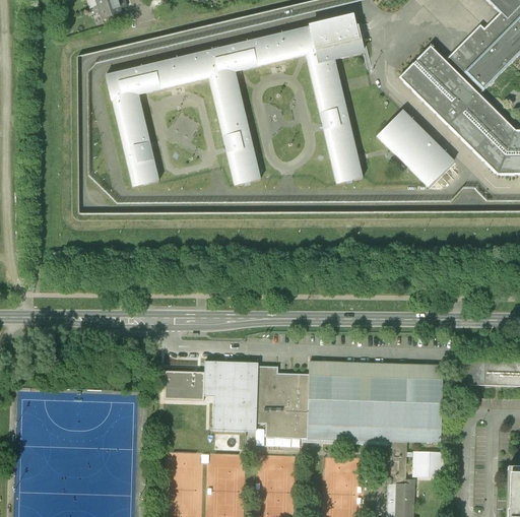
[(125,10),(122,0),(100,7),(103,17),(125,10)]
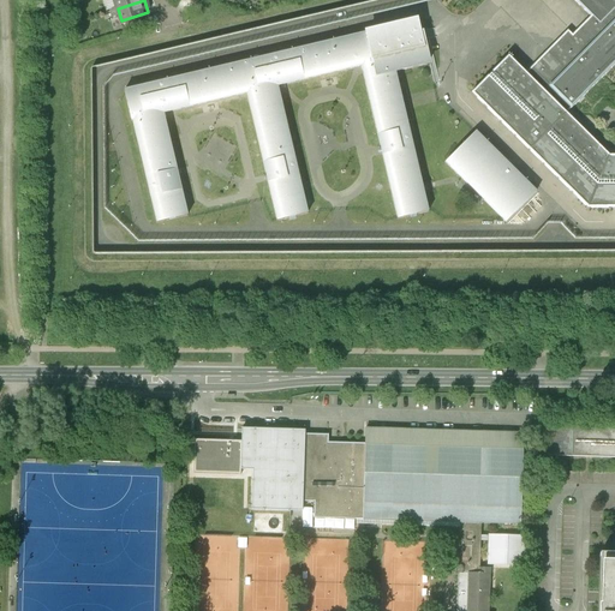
[(575,0),(591,17),(574,36),(569,31),(525,72),(568,112),(614,63),(614,0),(575,0)]
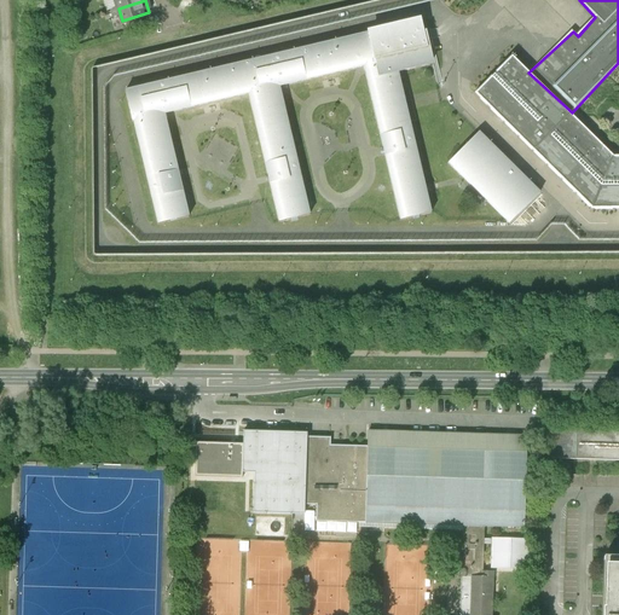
[(426,32),(422,17),(125,87),(158,221),(190,214),(179,170),(165,112),(171,111),(248,94),(267,175),(277,219),(311,212),(310,209),(282,85),(285,85),(359,68),(364,67),(382,148),(398,218),(433,209),(428,185),(399,70),(428,63),(433,62),(426,32)]
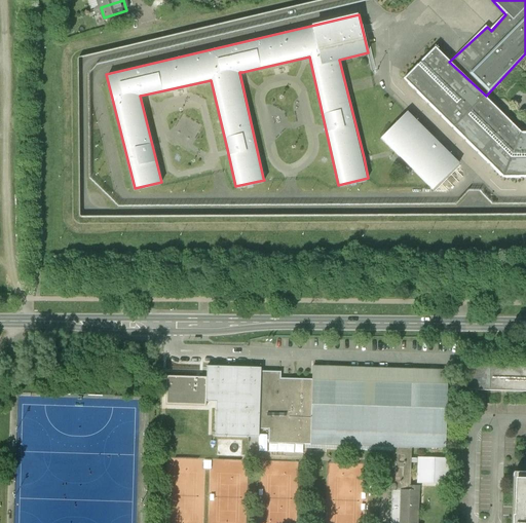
[(525,133),(521,133),(486,96),(449,62),(436,47),(406,79),(505,178),(525,177),(525,133)]
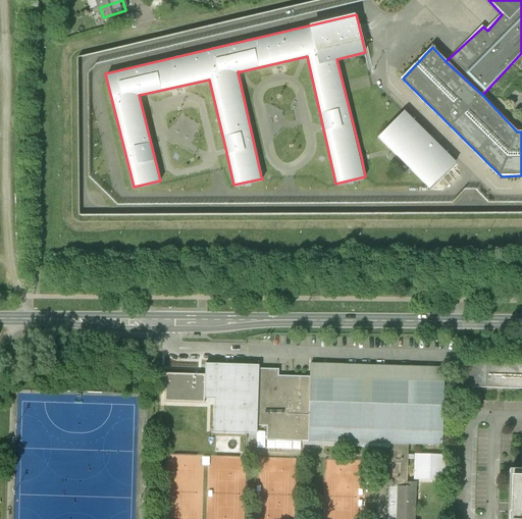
[(429,187),(455,160),(404,109),(403,110),(377,136),(409,167),(424,183),(429,187)]
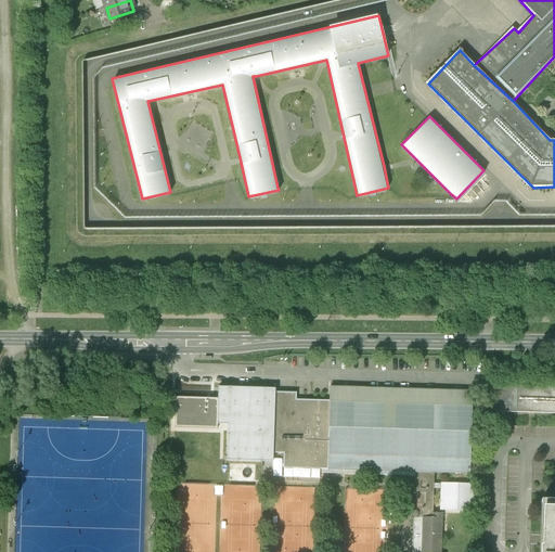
[(554,382),(489,381),(489,409),(554,411),(554,382)]
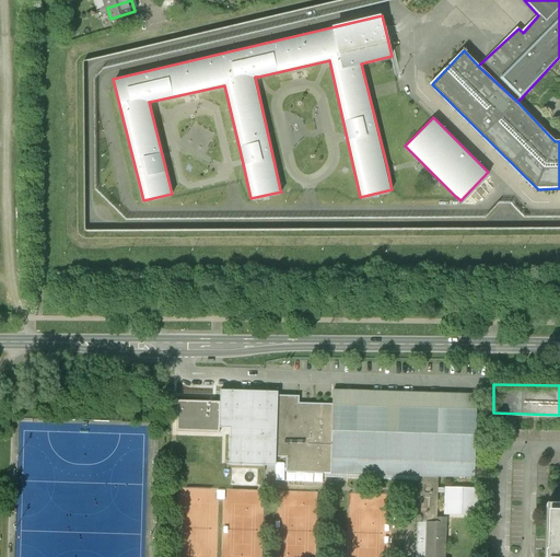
[(477,392),(335,387),(334,401),(333,472),(331,474),(474,478),(477,392)]
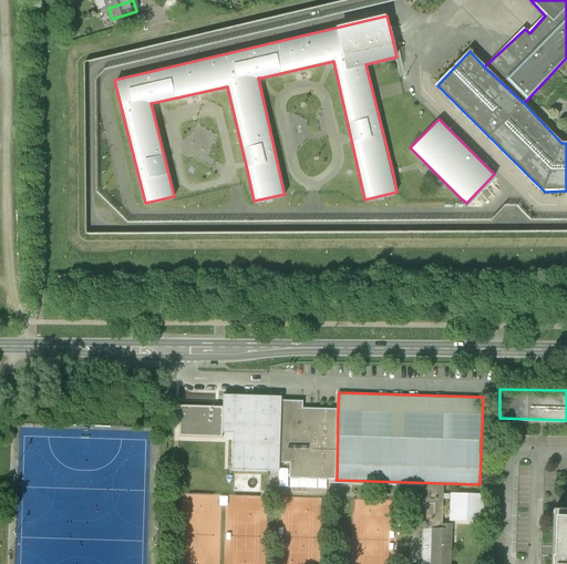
[(281,458),(282,397),(223,396),(222,430),(234,430),(233,468),(281,469),(281,458)]
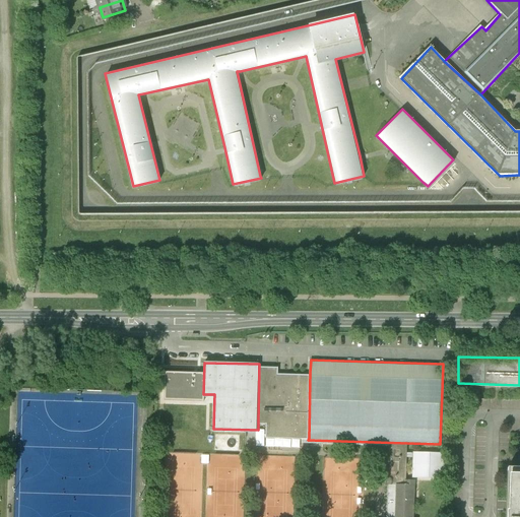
[(309,438),(310,372),(278,371),(278,365),(259,364),(258,419),(268,419),(268,437),(309,438)]
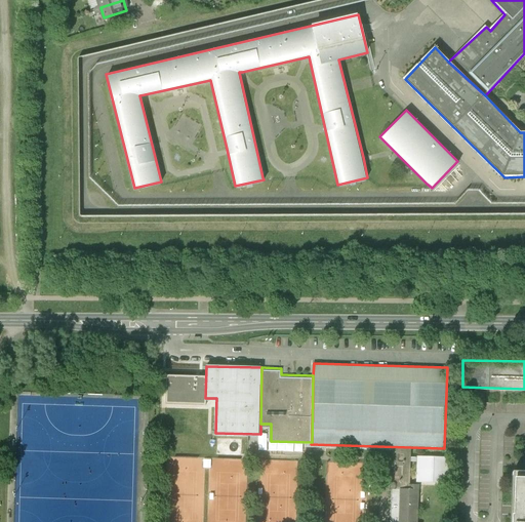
[(171,395),(192,396),(192,369),(171,369),(171,395)]
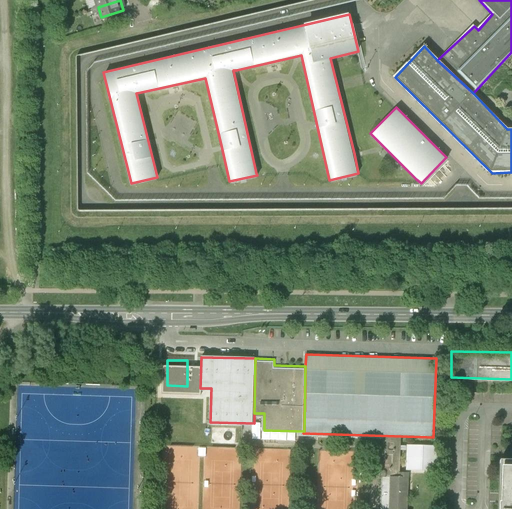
[(438,444),(405,443),(405,468),(410,468),(437,469),(438,444)]
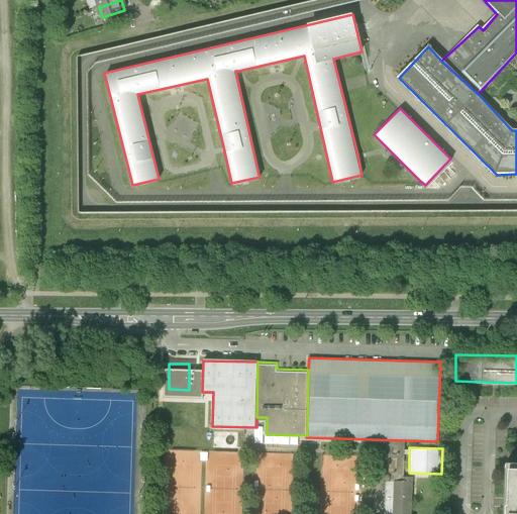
[(516,513),(516,471),(500,471),(498,513),(516,513)]
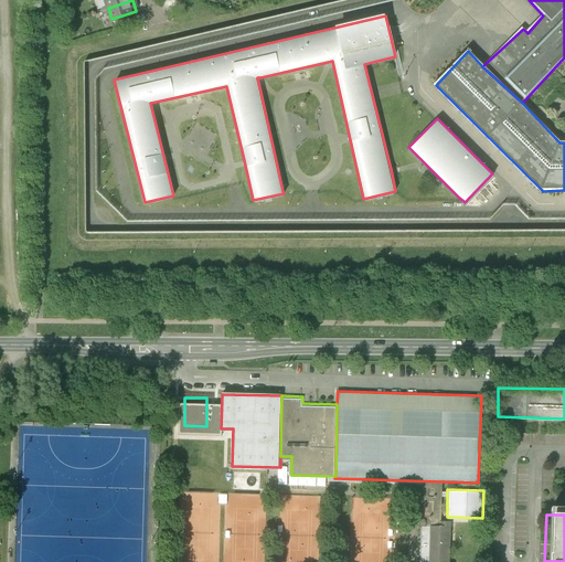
[(439,525),(422,523),(419,561),(454,561),(455,560),(450,560),(452,517),(447,517),(439,517),(439,525)]
